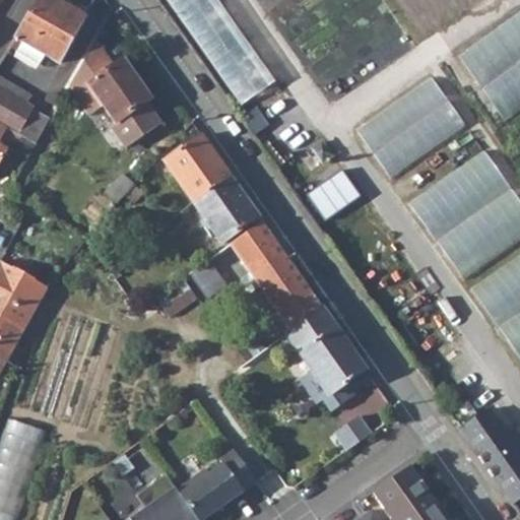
[(38,0),(11,47),(18,51),(23,42),(45,54),(58,62),(84,14),(60,0),(38,0)]
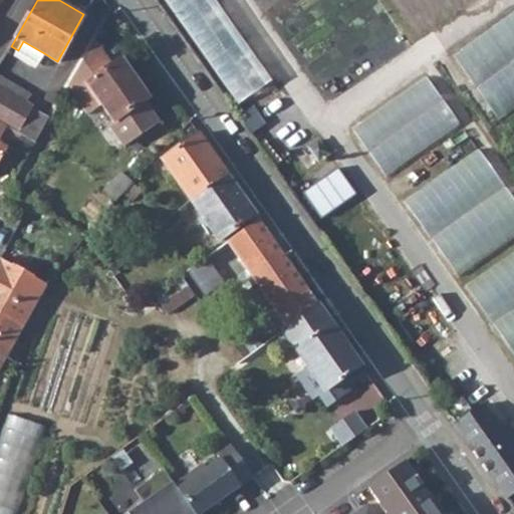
[(168,0),(241,104),(274,81),(217,0),(168,0)]
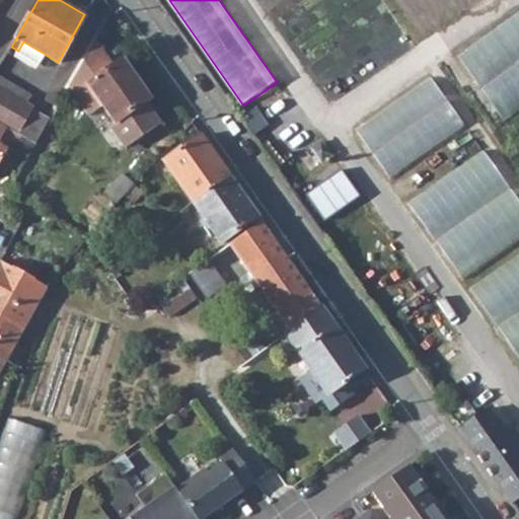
[(518,16),(460,61),(507,126),(518,117),(518,16)]
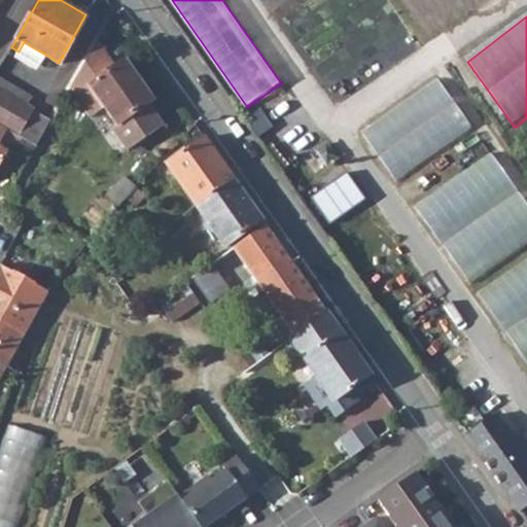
[(152,100),(125,59),(116,66),(97,39),(69,89),(89,117),(104,107),(116,125),(111,128),(128,149),(163,125),(148,103),(152,100)]
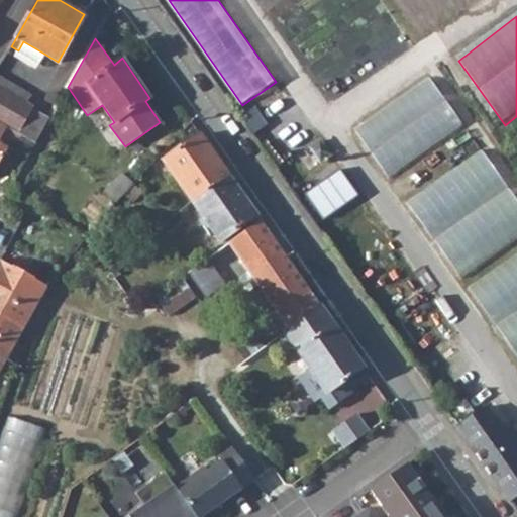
[(38,63),(44,54),(23,41),(18,50),(38,63)]
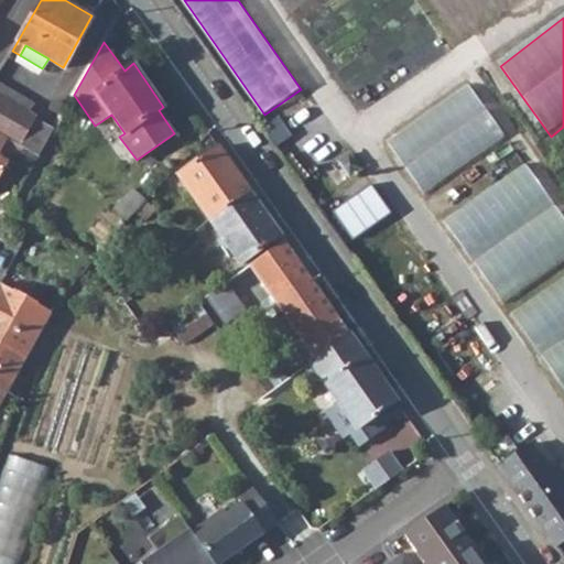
[(472,87),(392,145),(431,201),(511,142),(472,87)]
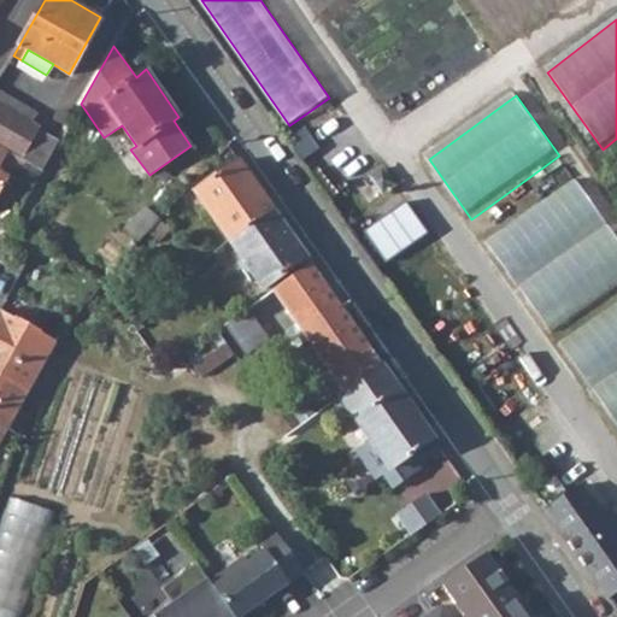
[(60,140),(0,104),(0,145),(9,151),(23,159),(29,162),(43,170),(60,140)]
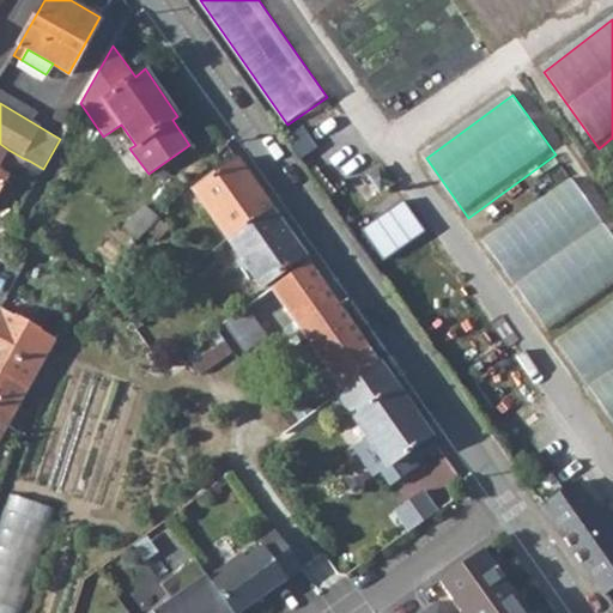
[(303,149),(295,137),(285,141),(293,155),(303,149)]
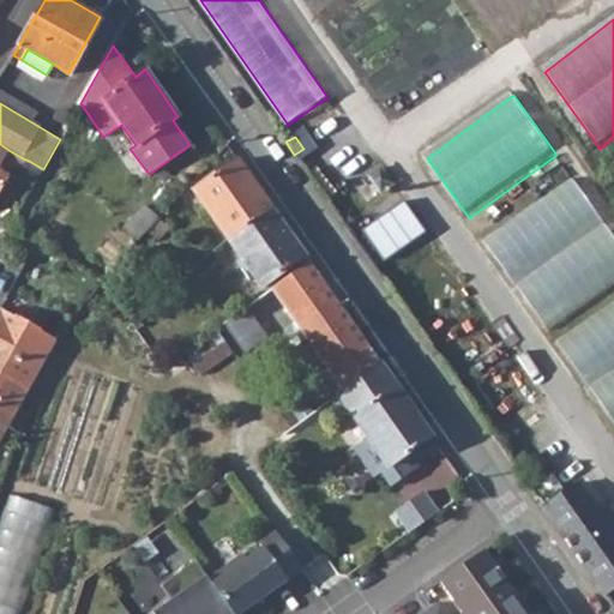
[(23,158),(8,150),(0,164),(0,166),(19,176),(29,161),(23,158)]
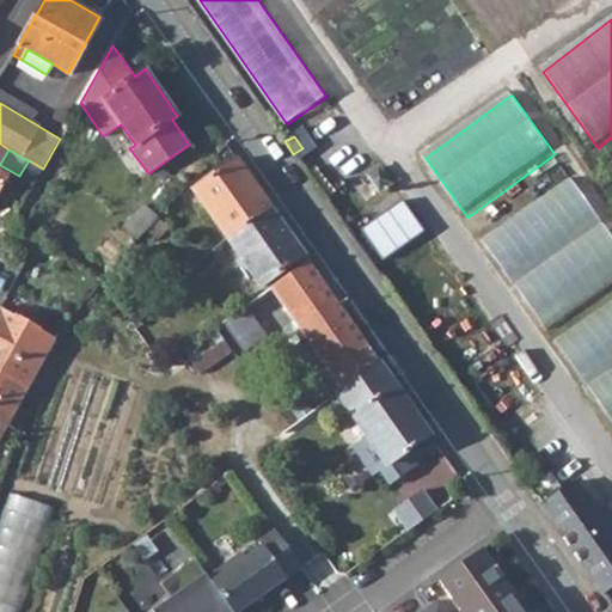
[(195,189),(228,238),(270,207),(237,158),(195,189)]
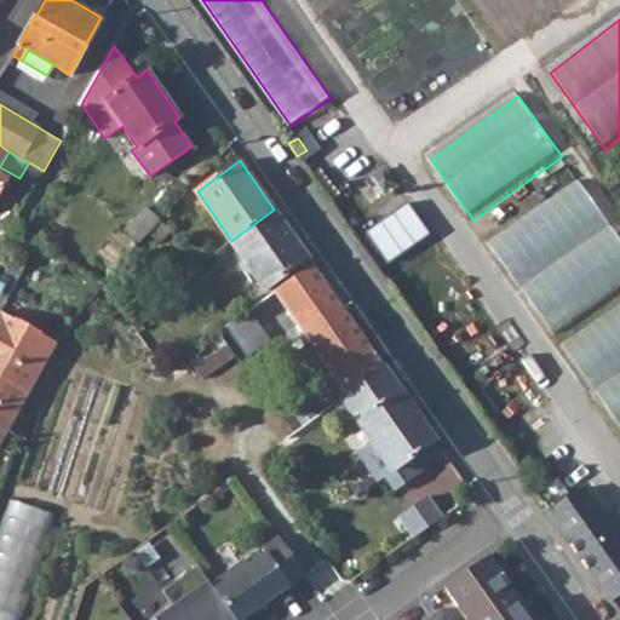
[(373,177),(385,194),(397,185),(385,168),(373,177)]
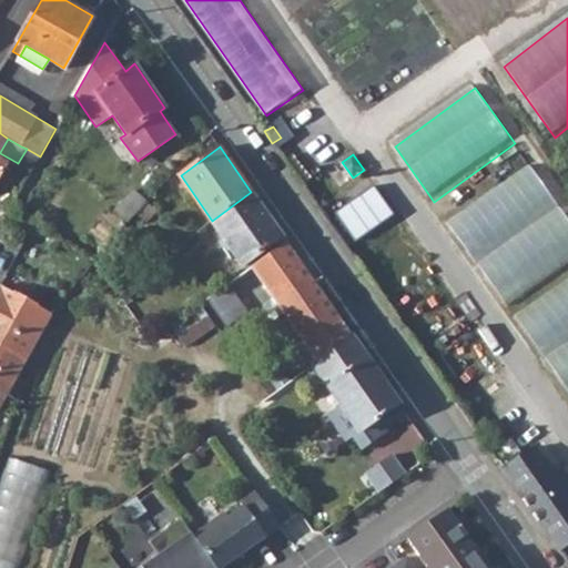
[(448,221),(507,306),(567,264),(567,213),(533,162),(448,221)]
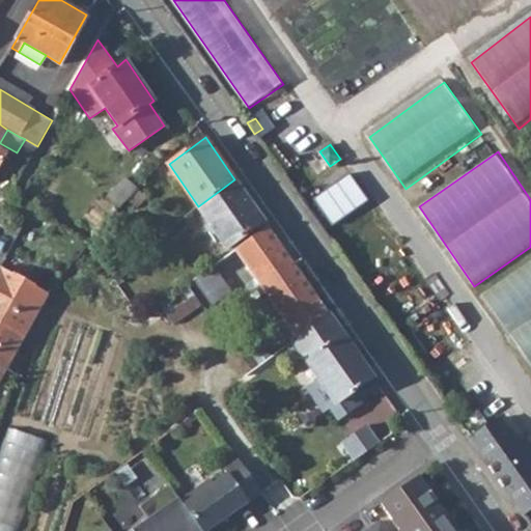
[(124,177),(108,196),(120,206),(128,198),(136,188),(124,177)]
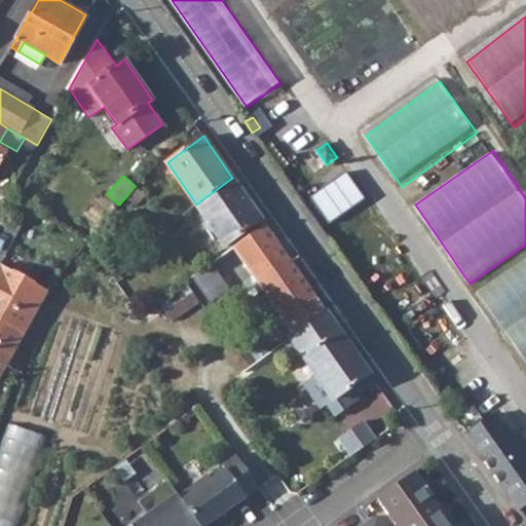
[(196,204),(225,243),(261,219),(232,178),(196,204)]
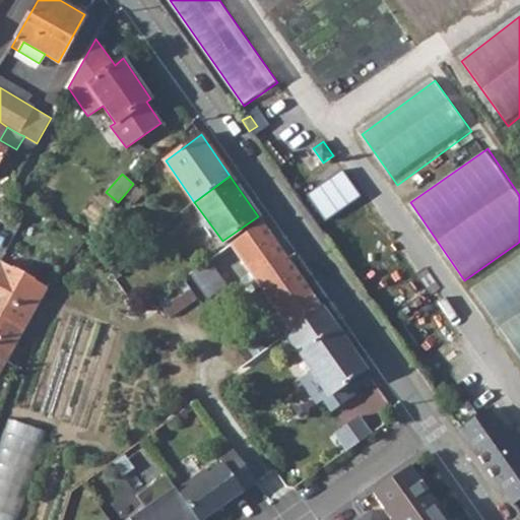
[(133,184),(125,194),(133,201),(142,191),(133,184)]
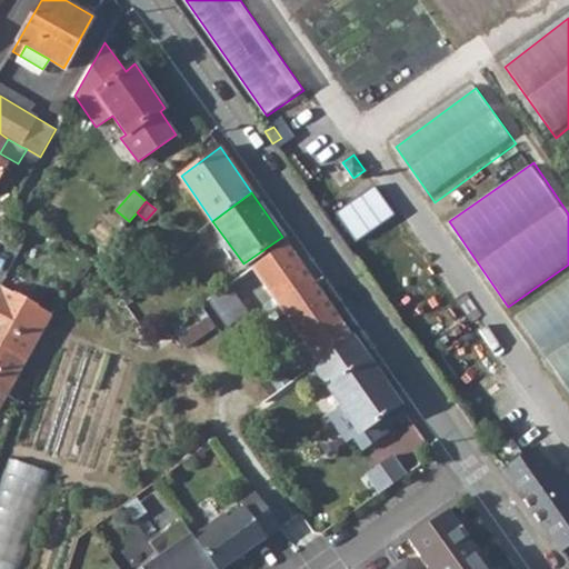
[(313,366),(342,407),(360,432),(381,418),(400,405),(288,243),(209,297),(222,315),(247,297),(251,301),(268,290),(318,361),(313,366)]
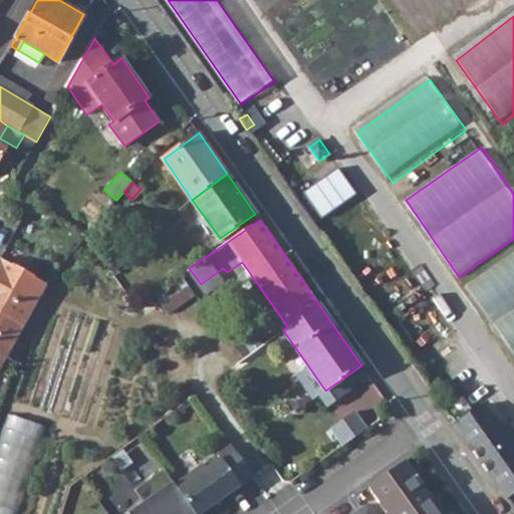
[(513,351),(513,252),(467,284),(513,351)]
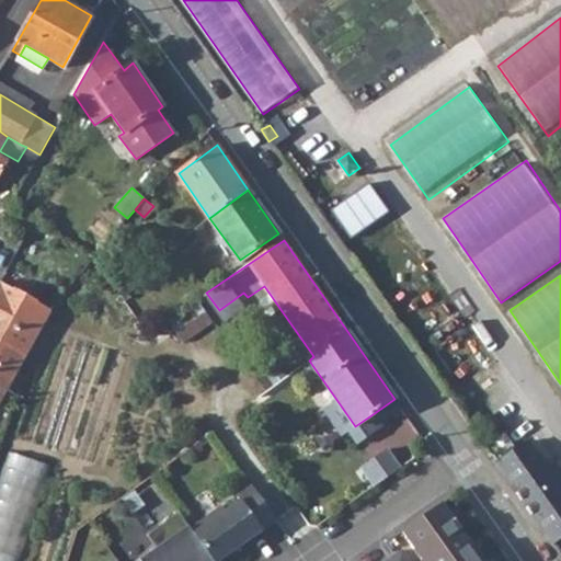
[(54,308),(15,284),(14,287),(1,279),(0,279),(0,315),(1,316),(6,318),(0,328),(0,336),(29,353),(54,308)]
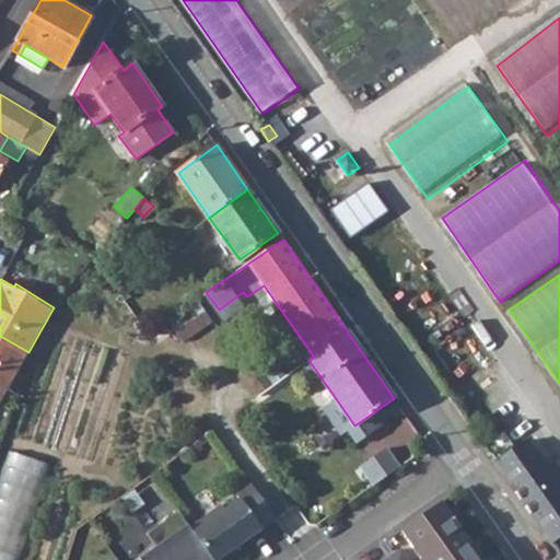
[(116,286),(120,291),(125,288),(121,282),(116,286)]
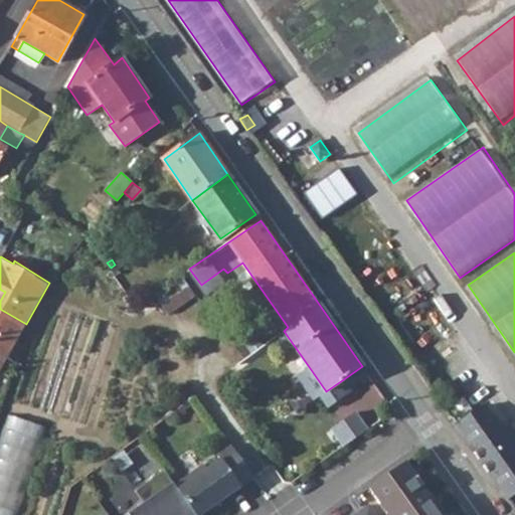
[(0,367),(1,368),(26,324),(0,309),(0,367)]
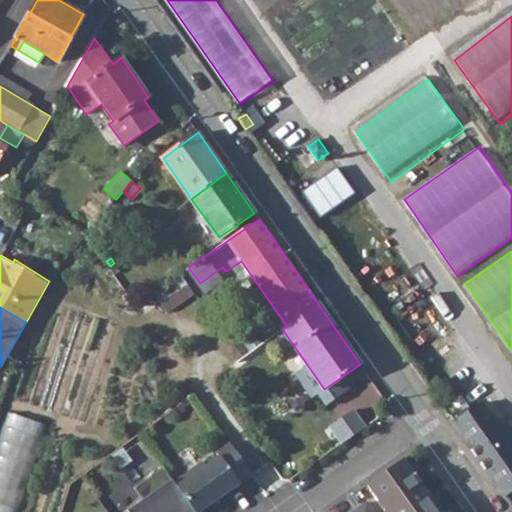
[(352,390),(343,376),(324,389),(308,366),(295,375),(311,398),(318,394),(328,407),(352,390)]
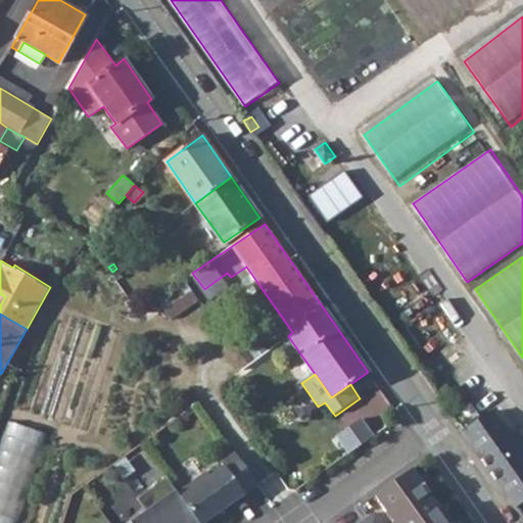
[(462,431),(515,505),(522,498),(522,437),(518,430),(509,436),(491,411),(462,431)]
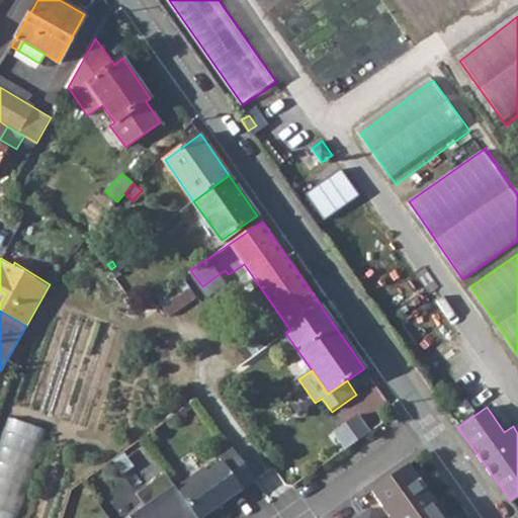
[(386,413),(391,419),(398,415),(393,409),(386,413)]
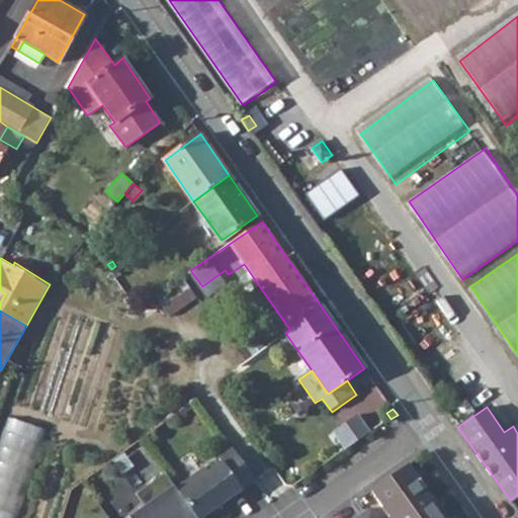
[(9,416),(0,447),(0,517),(18,517),(46,427),(9,416)]
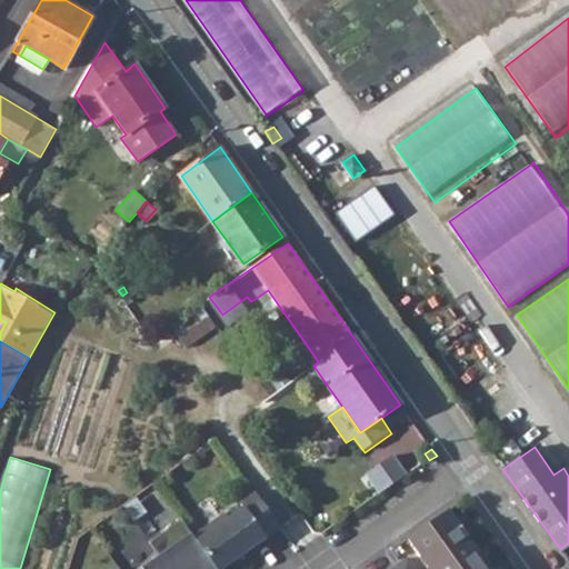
[(226,510),(192,535),(217,568),(219,568),(281,526),(255,489),(241,499),(243,503),(229,515),(226,510)]
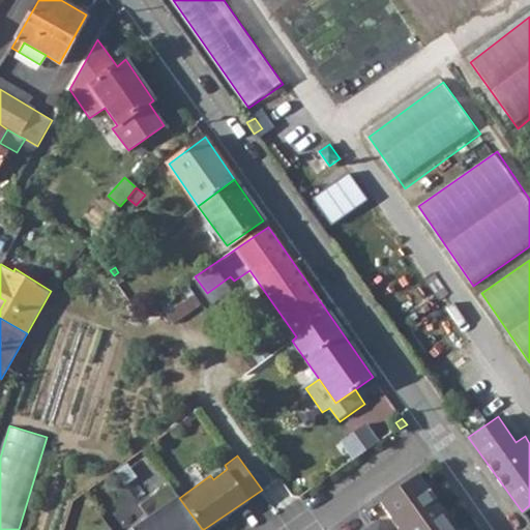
[(455,529),(435,500),(432,502),(425,493),(429,491),(417,475),(379,502),(390,518),(393,514),(400,524),(396,527),(399,529),(455,529)]
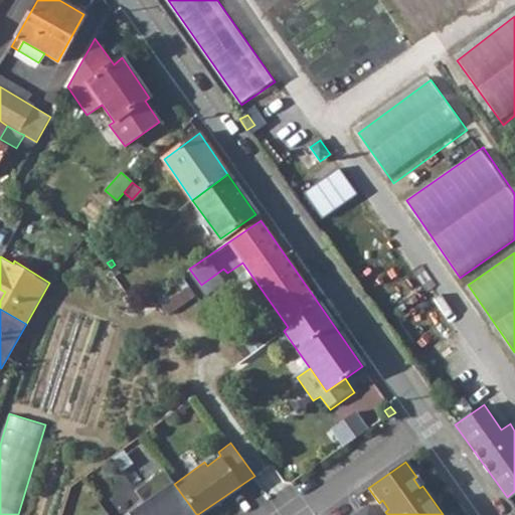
[(144,502),(124,514),(196,514),(174,484),(164,469),(135,489),(144,502)]
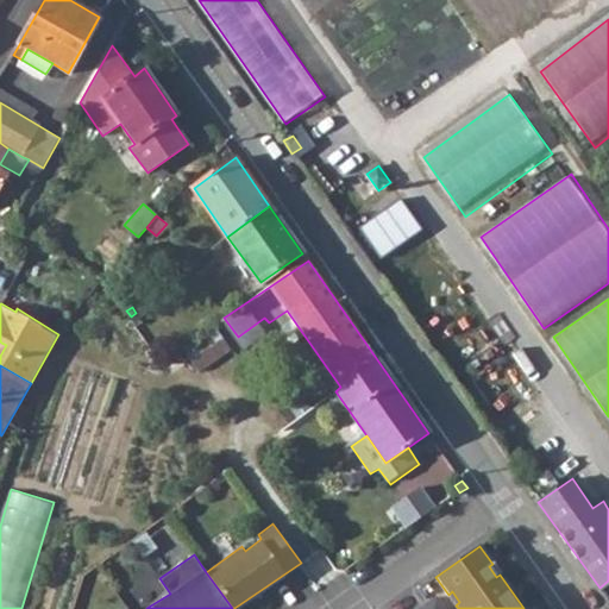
[(444,608),(437,598),(420,608),(444,608)]
